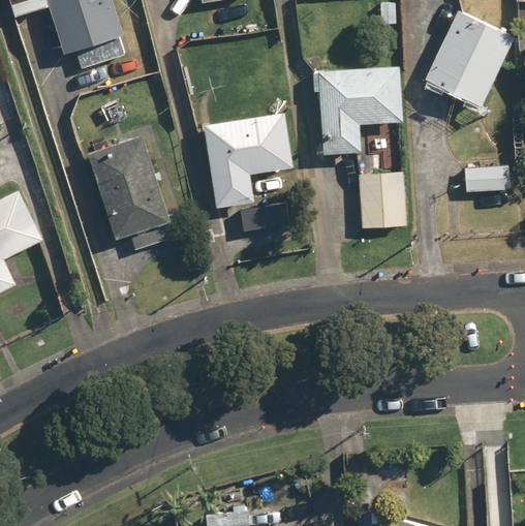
[(75,50),(82,69),(124,56),(119,37),(124,35),(113,0),(5,0),(12,22),(56,8),(69,52),(75,50)]
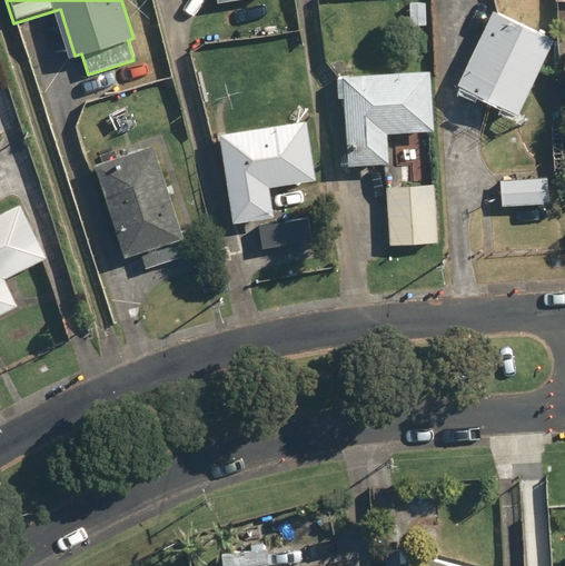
[(418,0),(402,0),(395,1),(398,28),(422,25),(418,0)]
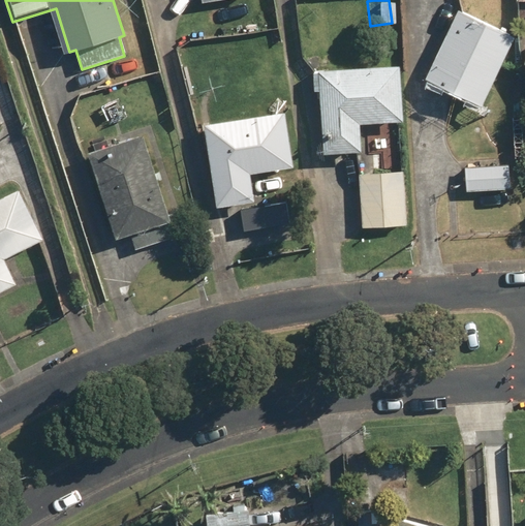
[(516,35),(459,8),(426,76),(483,103),(516,35)]
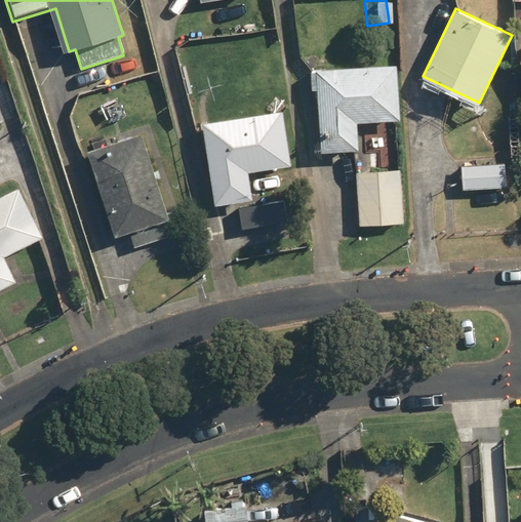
[(394,64),(305,70),(307,95),(317,94),(321,154),(359,152),(357,115),(397,113),(394,64)]
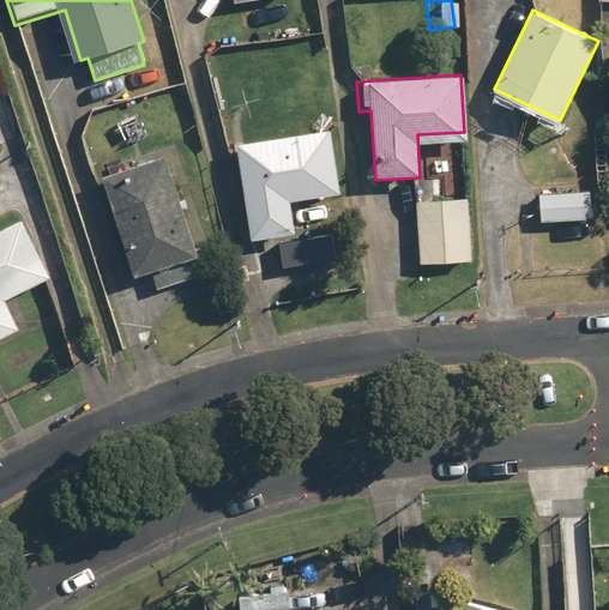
[(330,131),(241,144),(257,239),(273,235),(279,269),(330,260),(326,239),(296,243),(289,201),(339,193),(330,131)]
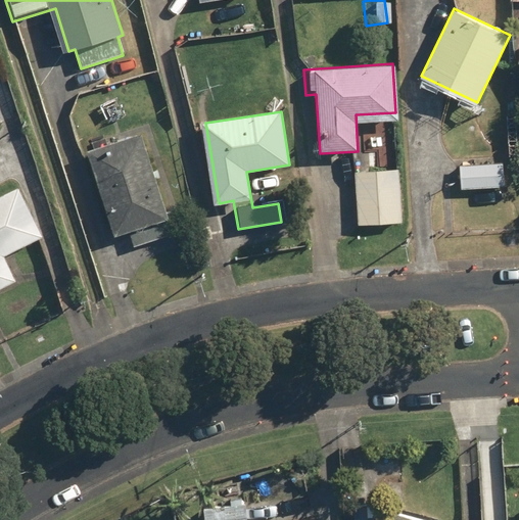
[(149,130),(89,147),(114,234),(131,229),(137,249),(181,237),(149,130)]
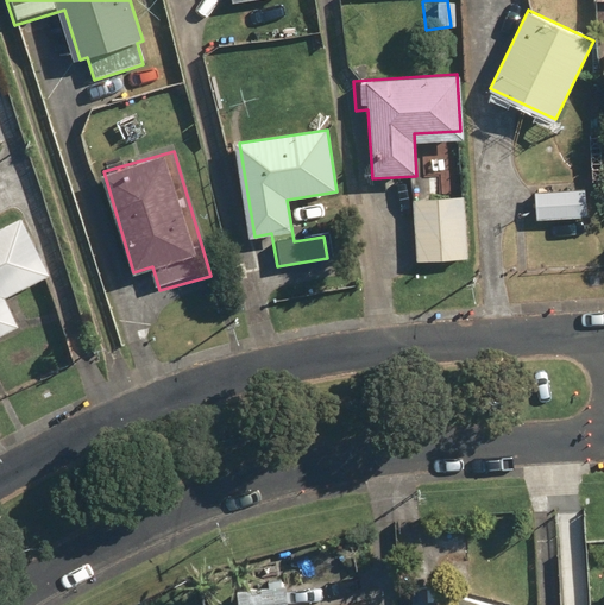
[(552,193),(534,193),(534,221),(585,220),(584,180),(551,181),(552,193)]
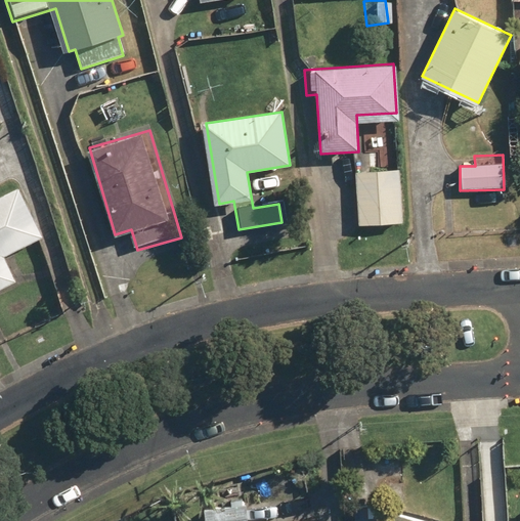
[(402,171),(354,173),(356,224),(404,222),(402,171)]
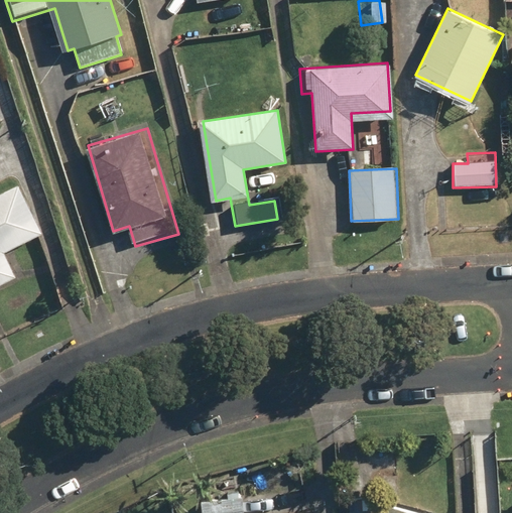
[(8,256),(48,232),(17,178),(0,189),(0,286),(19,275),(8,256)]
